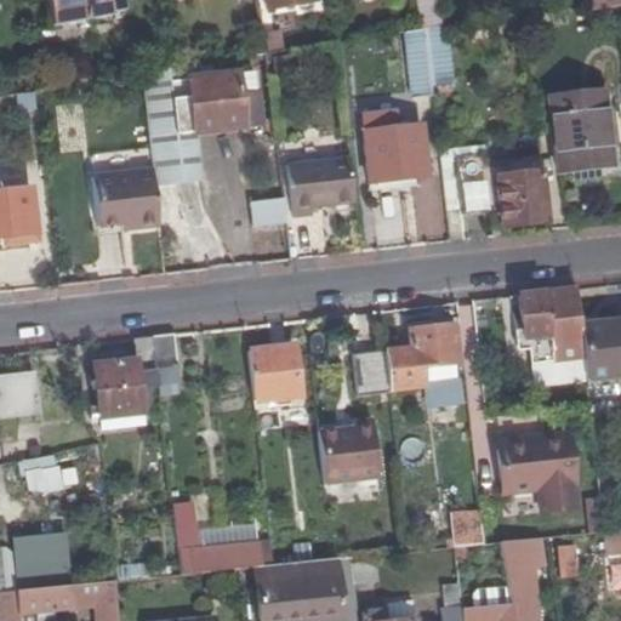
[(50,0),(55,24),(125,12),(123,0),(50,0)]
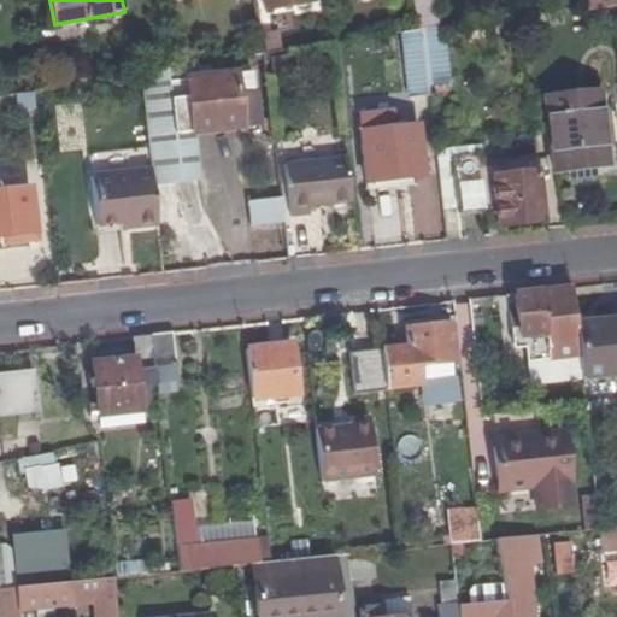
[(305,0),(256,0),(260,29),(309,22),(305,0)]
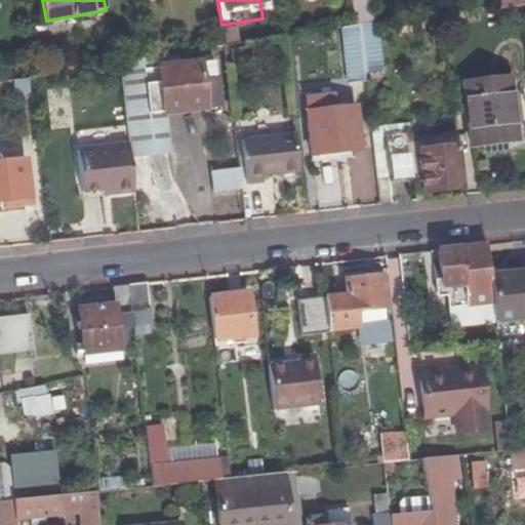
[(358,23),(370,22),(366,0),(351,0),(355,24),(358,23)]
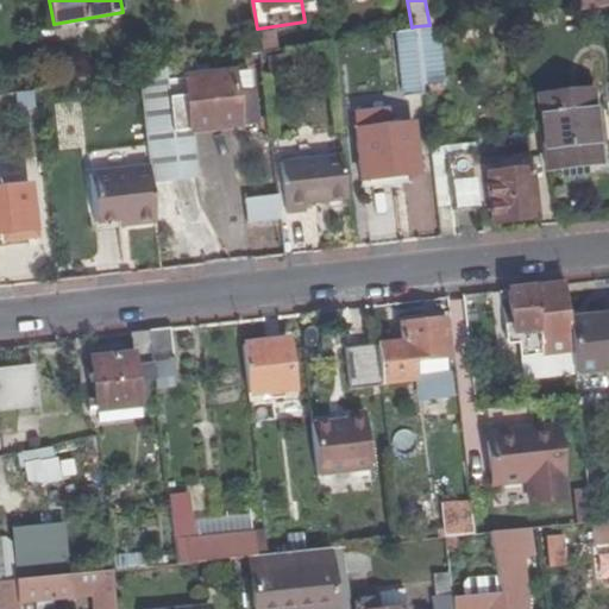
[(405,93),(422,92),(415,26),(412,27),(396,30),(405,93)]
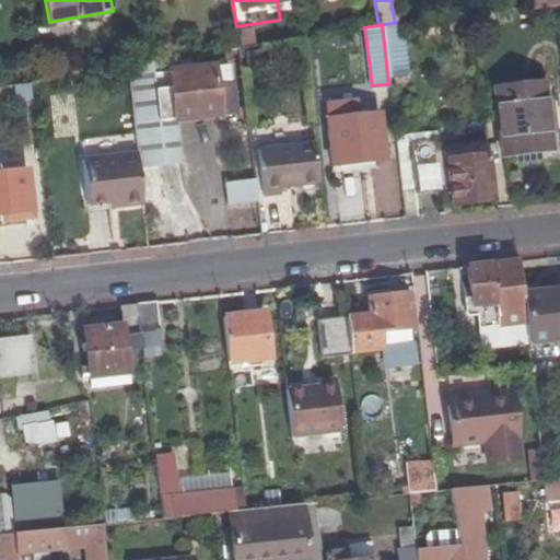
[(248,46),(246,31),(233,33),(235,48),(241,47),(248,46)]
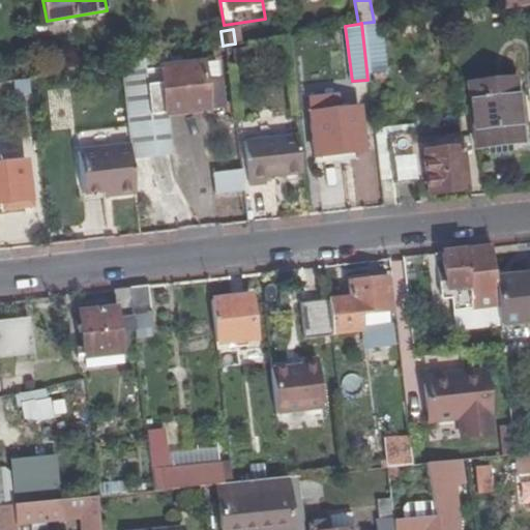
[(208,55),(229,52),(228,45),(223,46),(207,49),(208,55)]
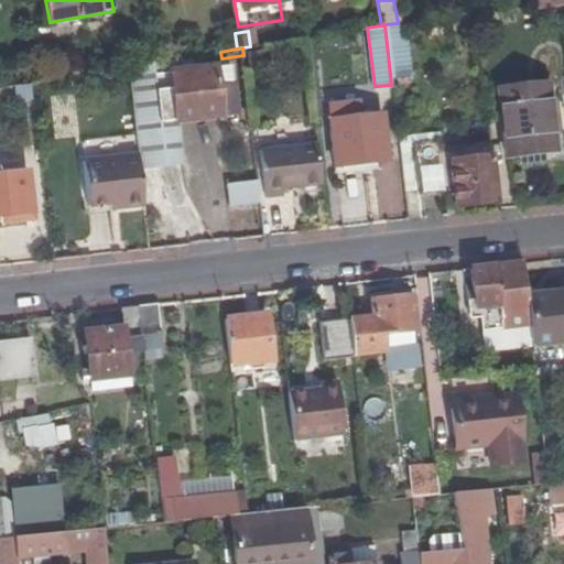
[(158,119),(177,117),(236,110),(230,65),(196,69),(195,55),(158,62),(151,63),(158,119)]
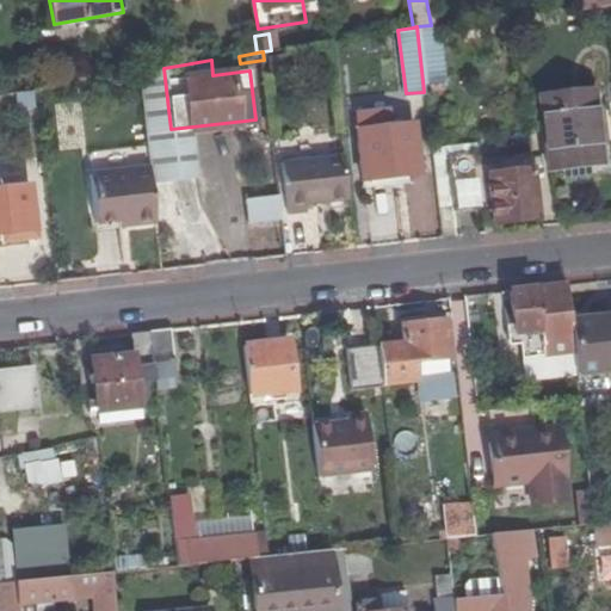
[(197,172),(192,127),(171,129),(164,68),(137,72),(149,168),(149,177),(197,172)]
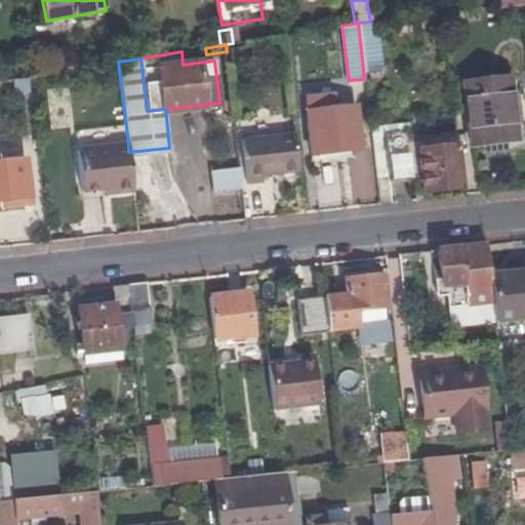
[(474,143),(518,137),(511,76),(467,80),(474,143)]
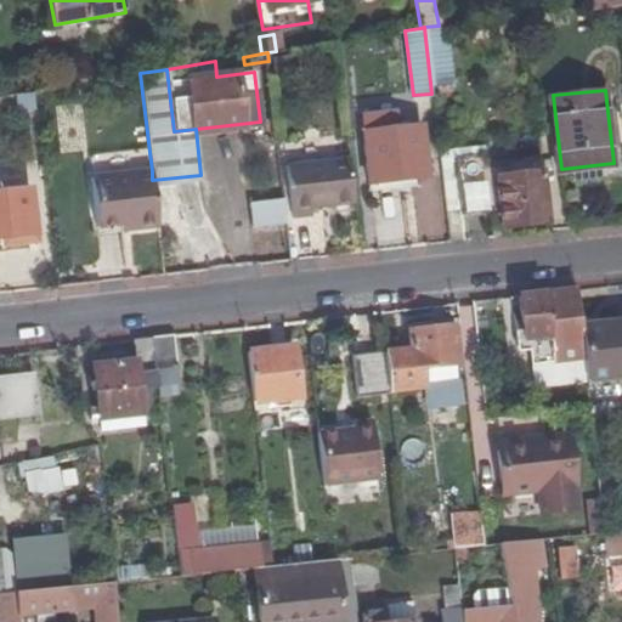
[(396,112),(361,116),(368,181),(425,175),(420,124),(397,126),(396,112)]
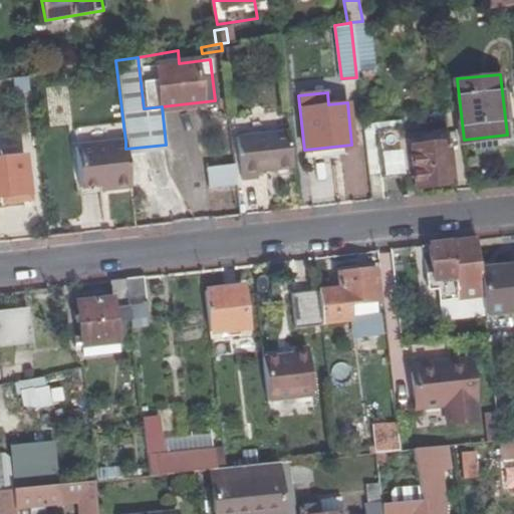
[(415,182),(451,178),(444,126),(423,130),(424,135),(403,137),(402,132),(376,135),(380,173),(413,169),(415,182)]
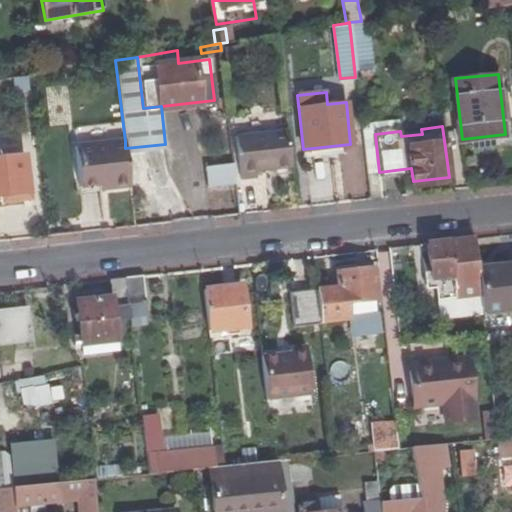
[(235,135),(241,178),(256,176),(256,170),(291,166),(286,129),(235,135)]
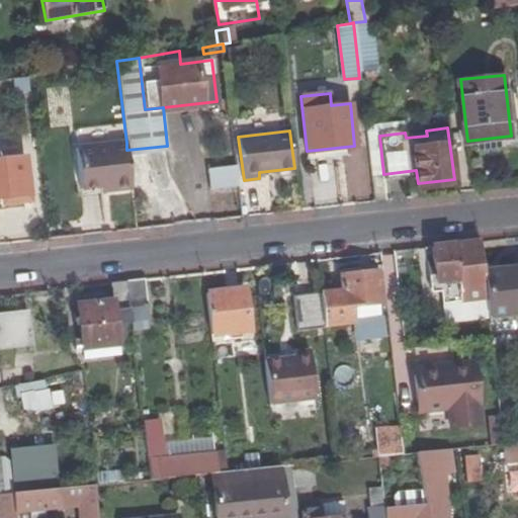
[(98,186),(98,190),(132,187),(126,150),(126,143),(73,149),(77,188),(98,186)]
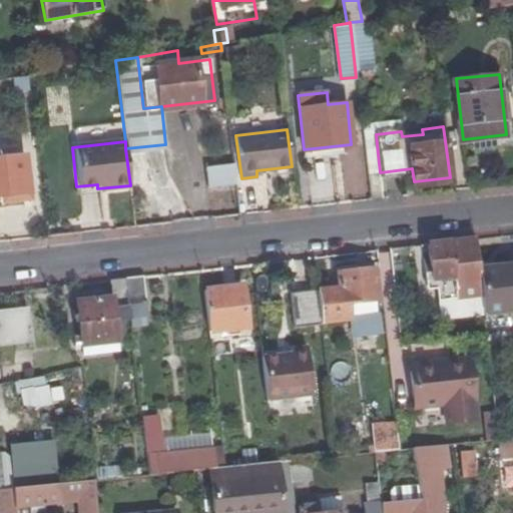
[(8,200),(30,197),(25,154),(0,156),(0,193),(7,193),(8,200)]
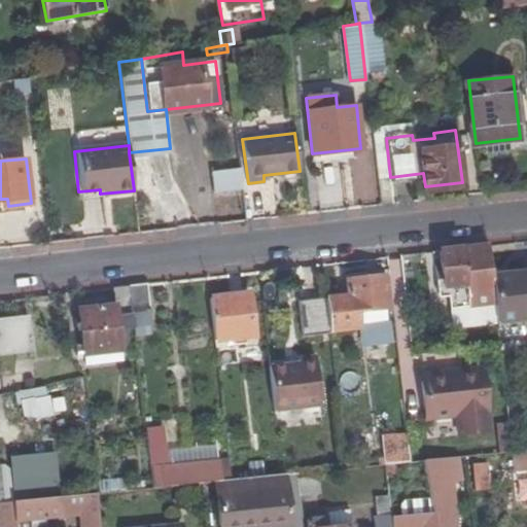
[(212,172),(215,190),(243,186),(241,168),(212,172)]
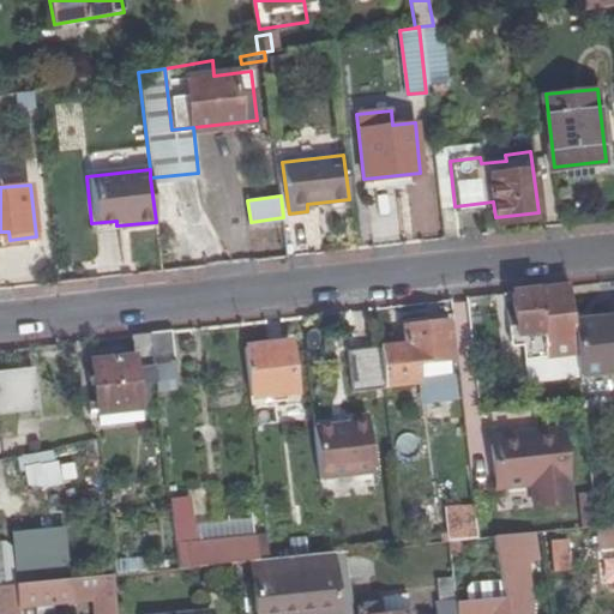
[(577,354),(572,323),(569,286),(511,292),(515,325),(507,326),(509,339),(528,338),(528,333),(540,332),(541,348),(534,349),(535,359),(577,354)]
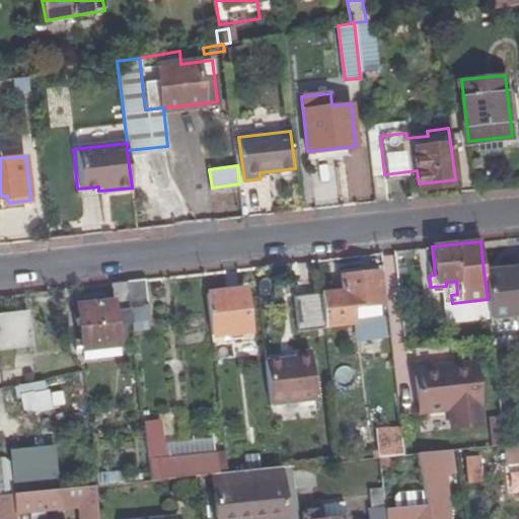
[(488,299),(490,317),(518,313),(518,269),(484,273),(488,299)]
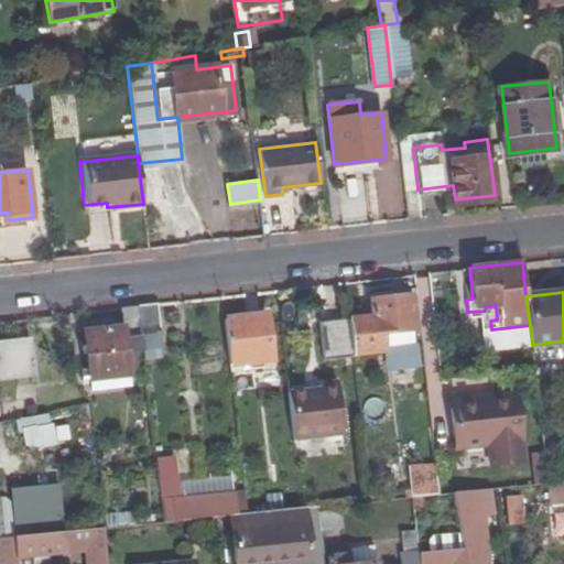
[(371,300),(372,314),(349,316),(354,354),(384,350),(382,334),(415,329),(411,295),(371,300)]
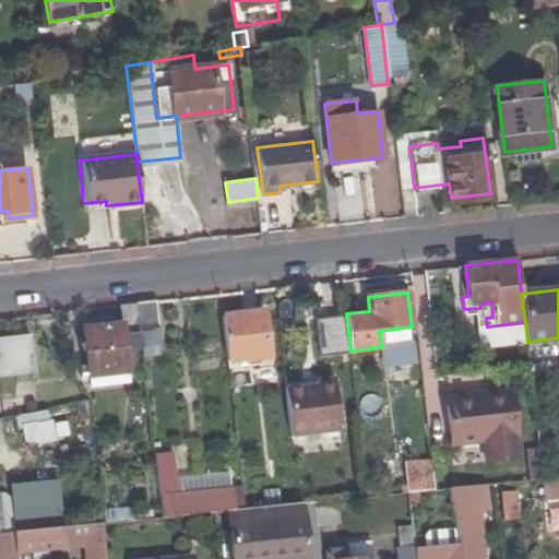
[(153,301),(138,302),(141,335),(156,334),(153,301)]
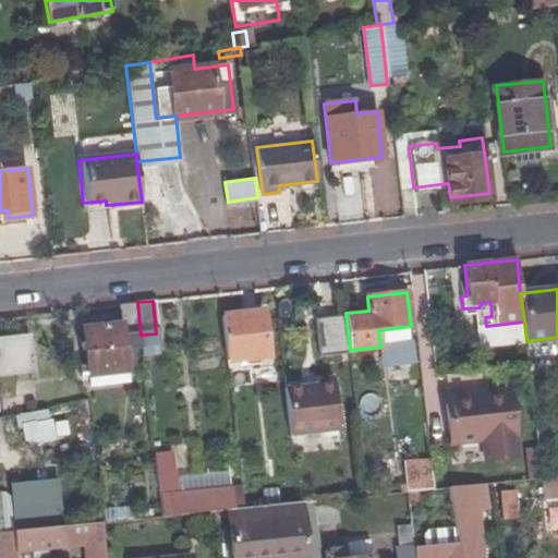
[(129,370),(125,337),(141,335),(137,302),(122,304),(124,323),(87,326),(93,373),(129,370)]
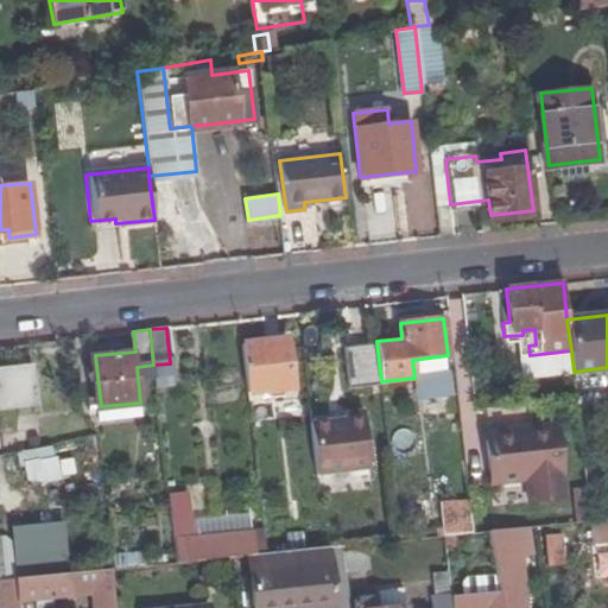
[(295,387),(289,339),(242,344),(248,392),(295,387)]
